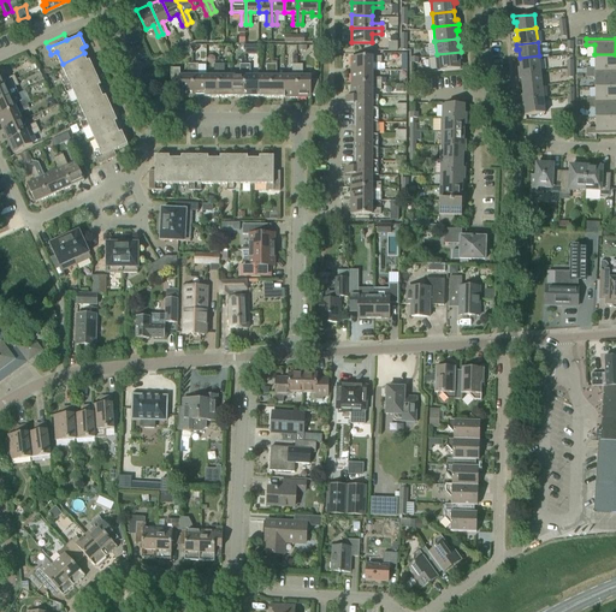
[(461,58),(461,52),(437,54),(438,69),(460,66),(460,58),(461,58)]
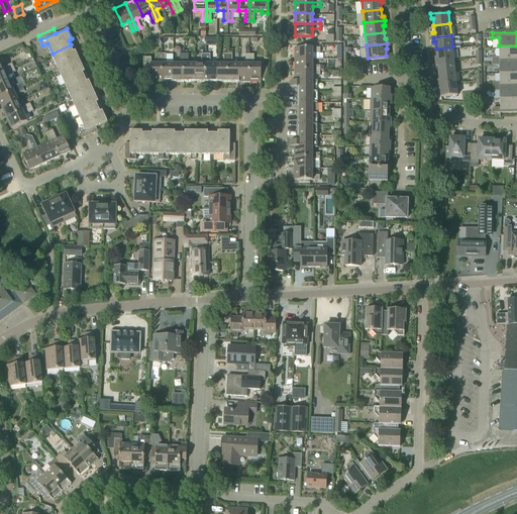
[(53,54),(57,63),(52,66),(54,70),(81,59),(76,47),(73,48),(71,44),(53,54)]
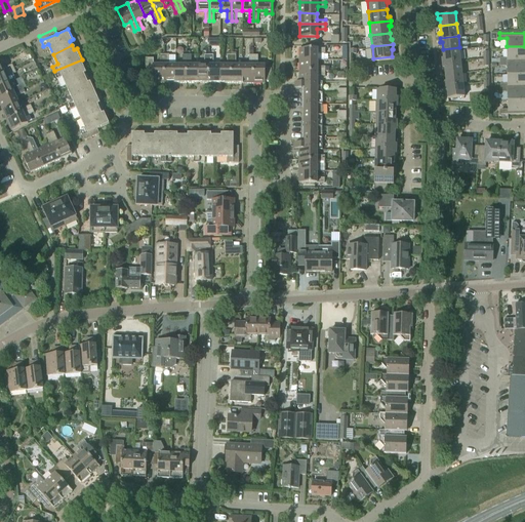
[(299,45),(299,57),(318,57),(318,50),(325,50),(325,45),(299,45)]
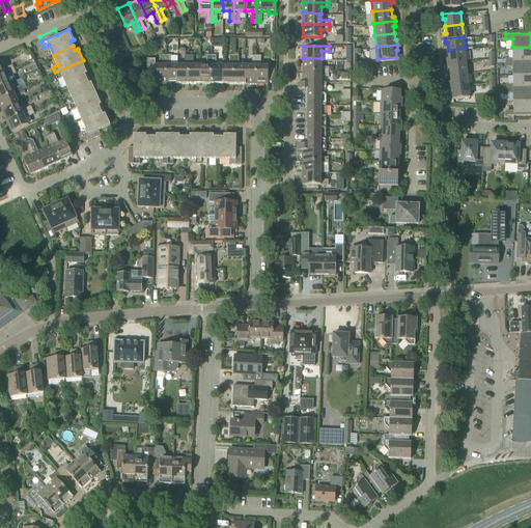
[(530,47),(512,47),(512,56),(505,56),(505,60),(530,59),(530,47)]
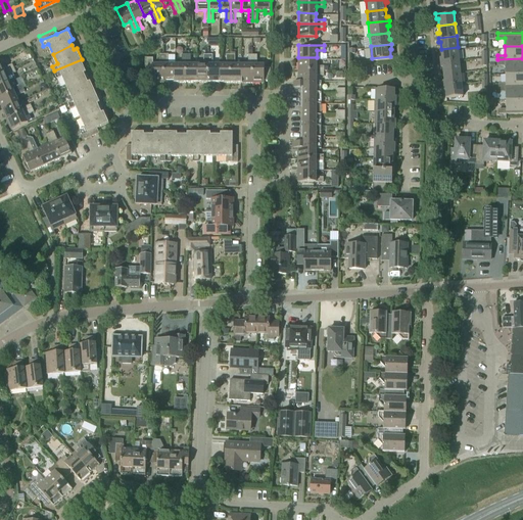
[(458,47),(441,49),(441,55),(440,55),(440,60),(459,58),(458,47)]
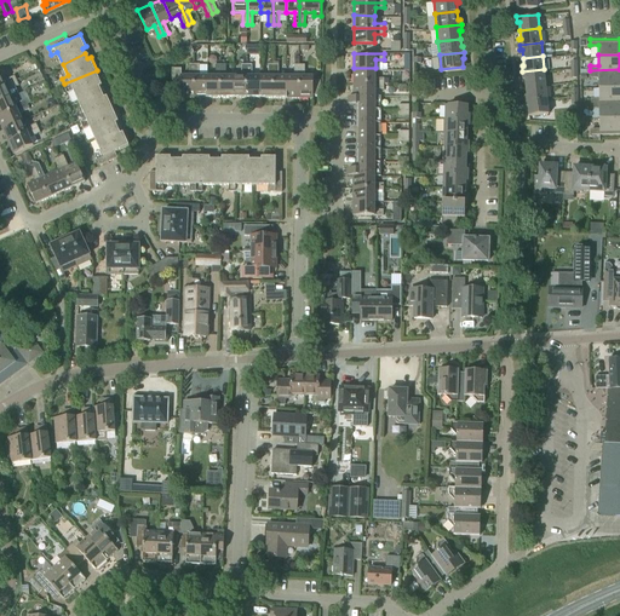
[(194,95),(194,61),(189,61),(189,73),(181,73),(181,65),(172,65),(172,88),(181,88),(181,95),(194,95)]
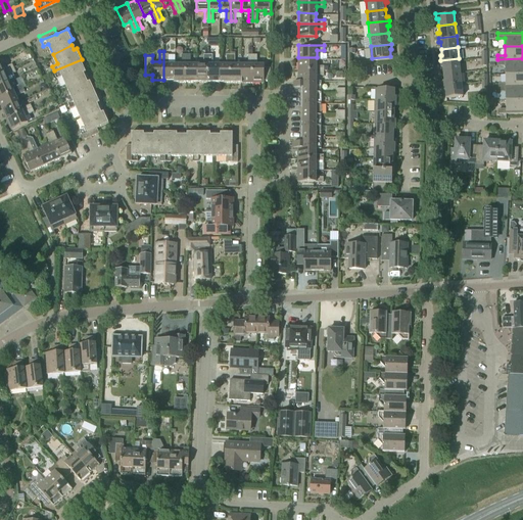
[(169,51),(163,51),(163,80),(175,80),(175,61),(169,61),(169,51)]
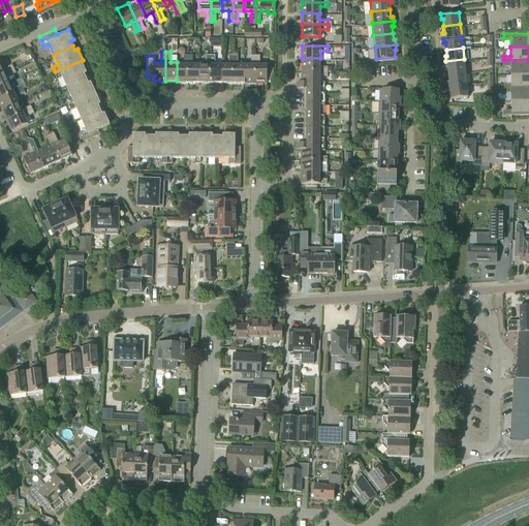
[(184,62),(177,62),(177,81),(188,81),(188,52),(184,52),(184,62)]
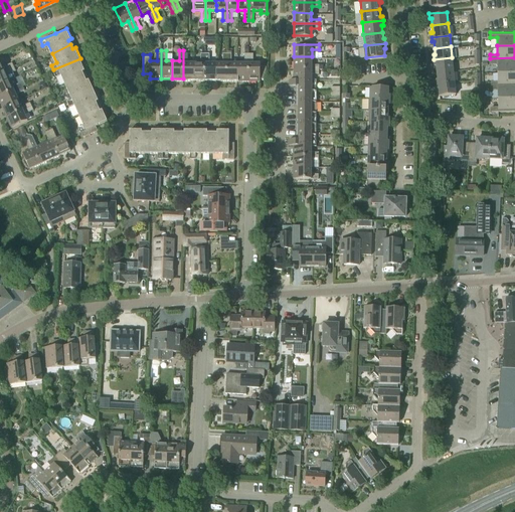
[(183,50),(183,78),(194,78),(194,60),(187,60),(187,50),(183,50)]
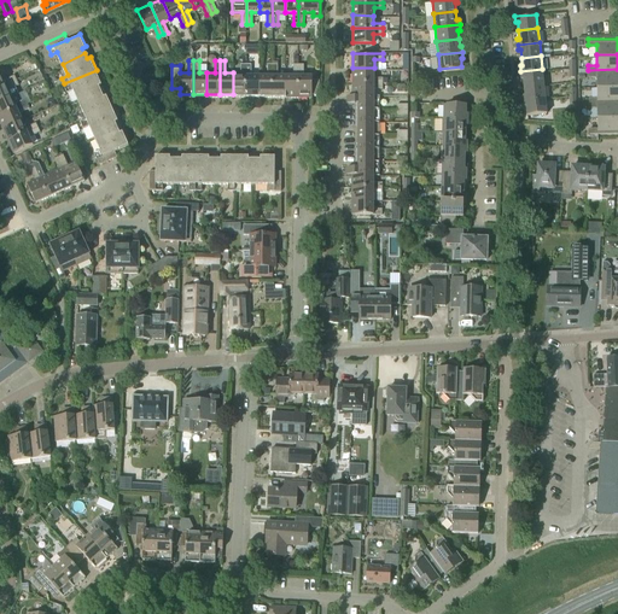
[(240,72),(233,72),(233,94),(245,94),(246,62),(240,62),(240,72)]
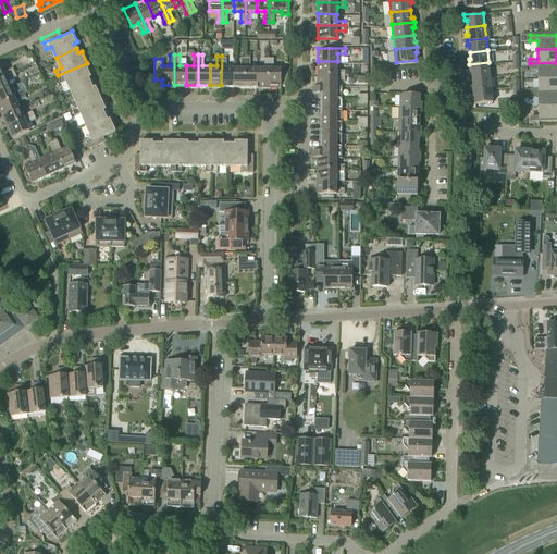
[(222,56),(221,85),(233,85),(233,65),(226,65),(226,56),(222,56)]
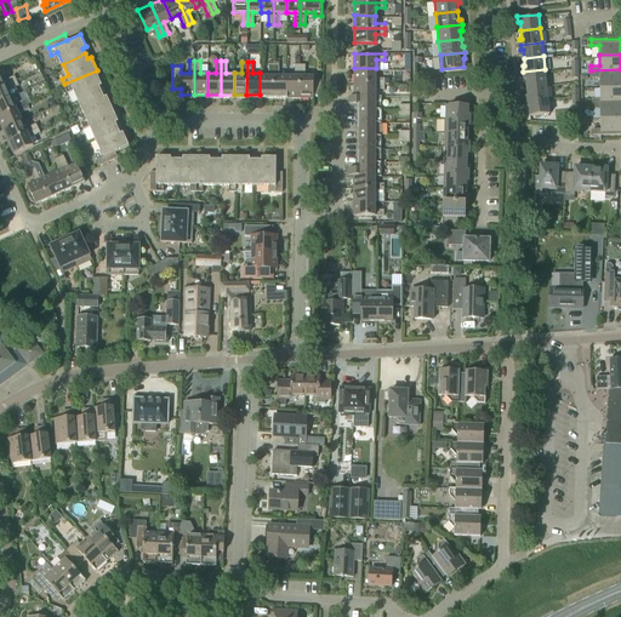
[(268,73),(260,73),(260,95),(273,95),(273,62),(268,62),(268,73)]
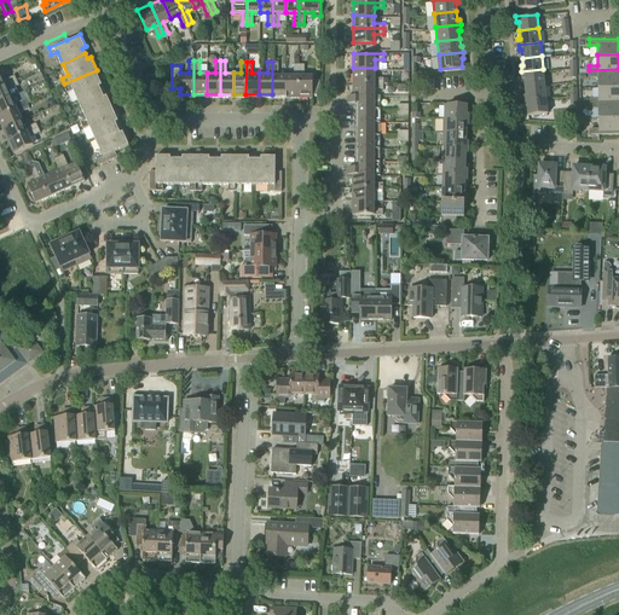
[(272,62),(272,94),(285,94),(285,74),(278,73),(278,62),(272,62)]
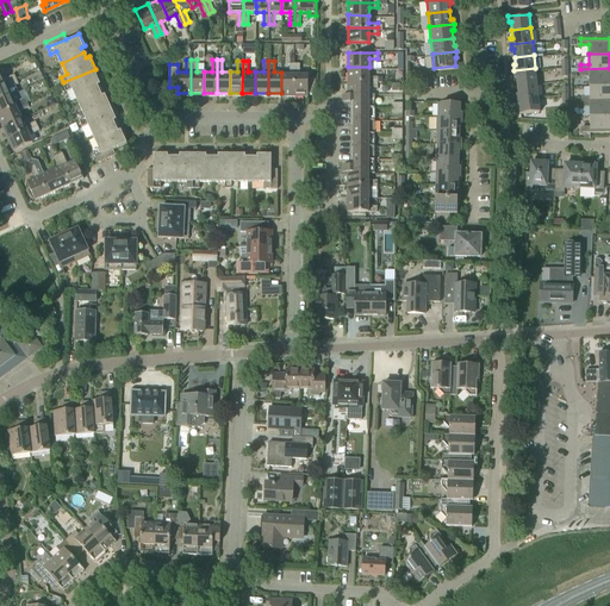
[(290,73),(281,73),(281,93),(294,93),(294,61),(290,61),(290,73)]
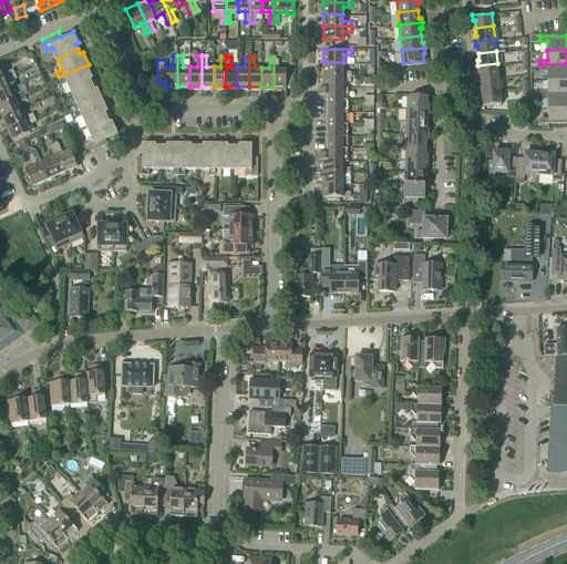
[(278,57),(274,57),(274,86),(286,86),(286,68),(278,68),(278,57)]
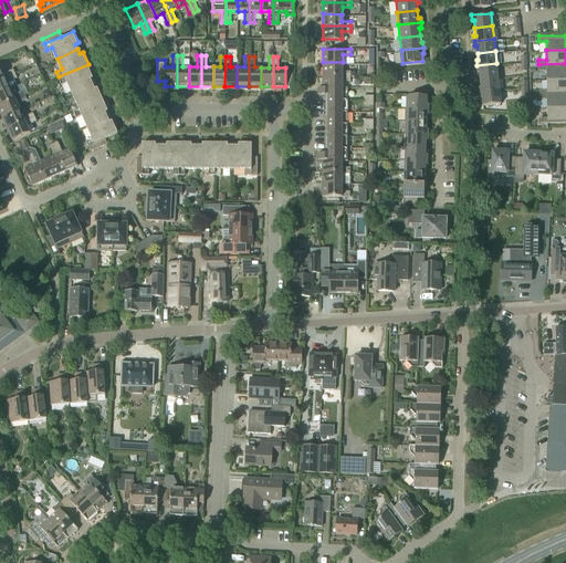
[(343,62),(323,62),(323,73),(350,74),(350,69),(343,69),(343,62)]
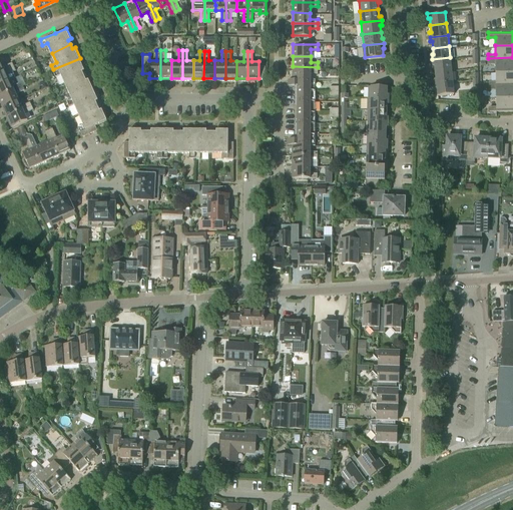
[(0,69),(14,63),(12,59),(3,64),(0,57),(0,69)]
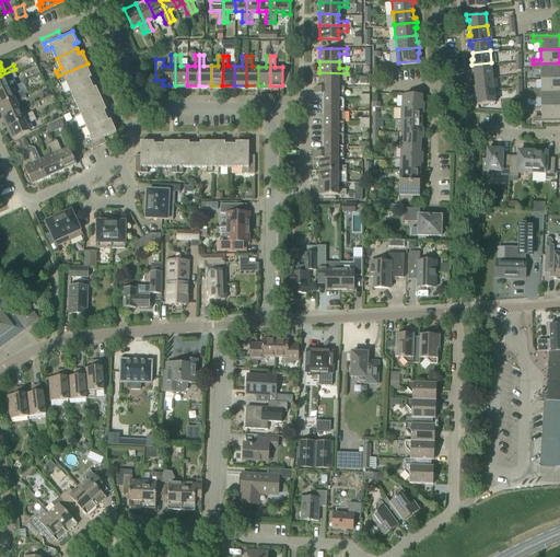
[(492,76),(491,62),(471,65),(473,70),(474,70),(475,77),(492,76)]
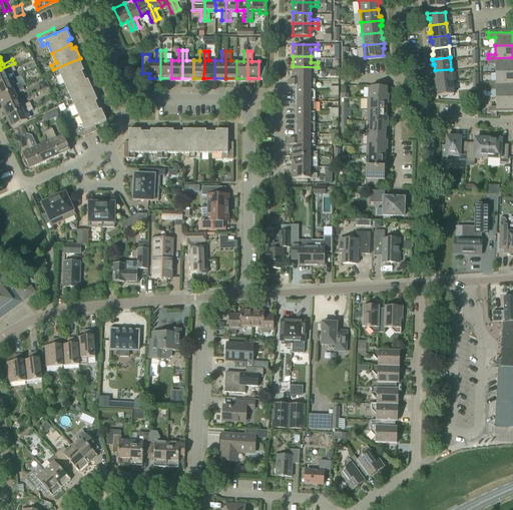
[(512,57),(488,58),(488,62),(495,62),(496,71),(512,70),(512,57)]
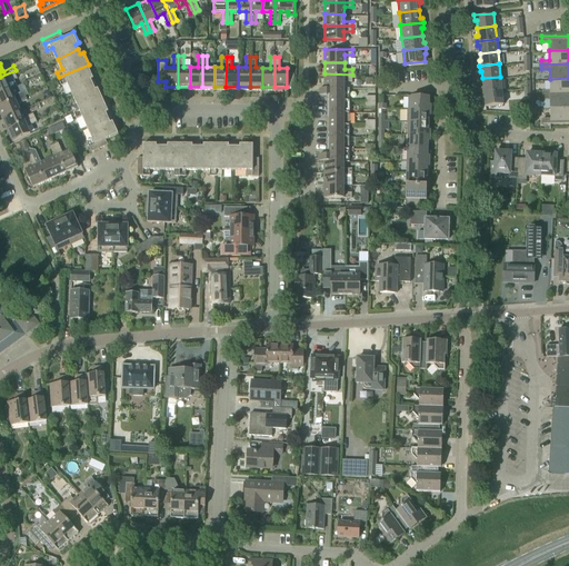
[(89,65),(59,77),(62,82),(67,80),(72,91),(92,82),(90,77),(93,76),(89,65)]
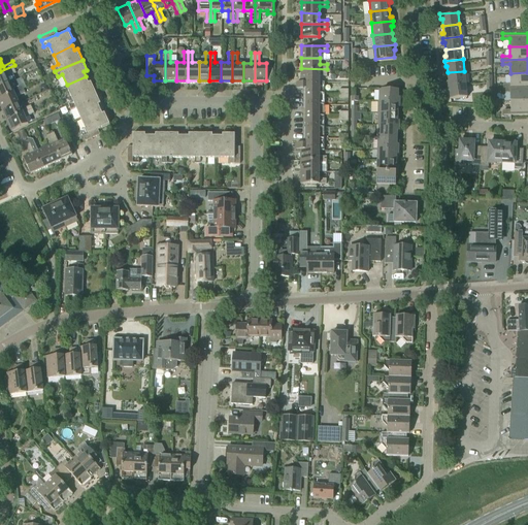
[(17,69),(14,65),(0,71),(0,84),(15,77),(12,71),(17,69)]
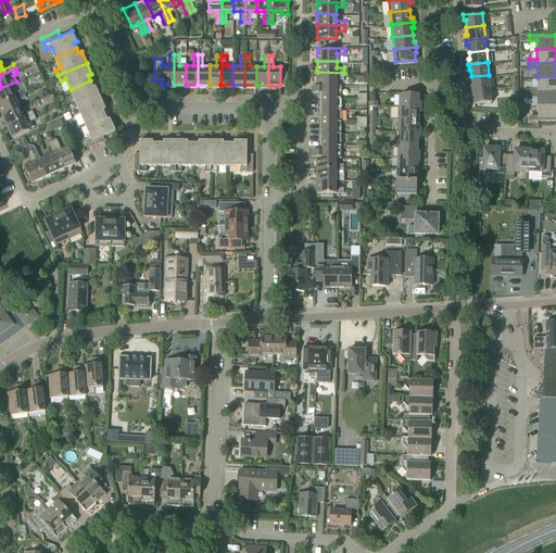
[(344,73),(317,72),(317,84),(337,84),(337,77),(344,77),(344,73)]
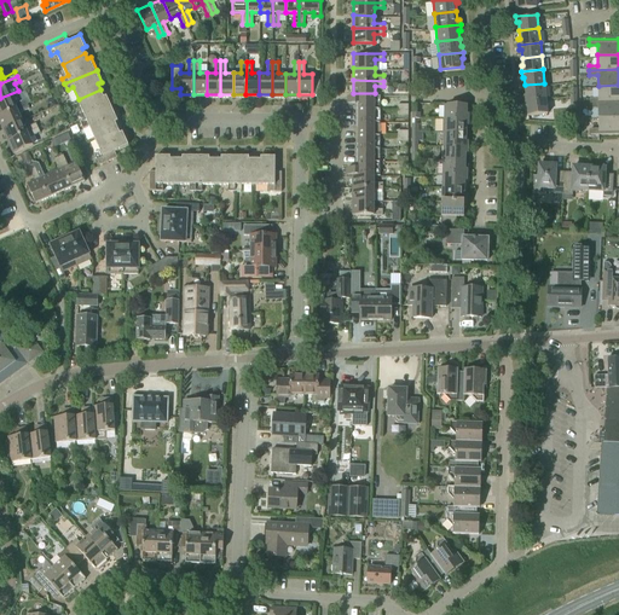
[(544,83),(525,85),(526,93),(524,93),(525,99),(547,97),(544,83)]
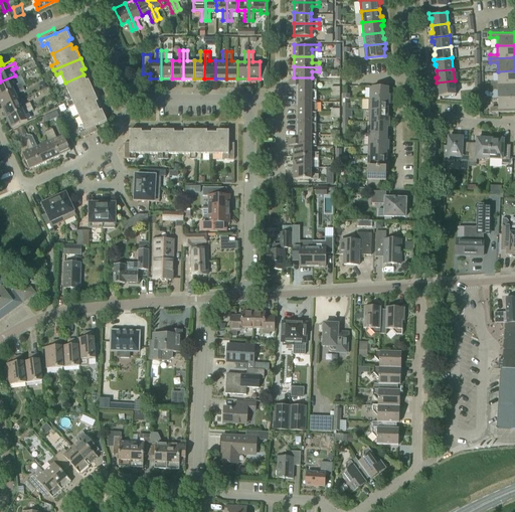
[(514,70),(498,71),(498,79),(491,79),(491,83),(514,83),(514,70)]
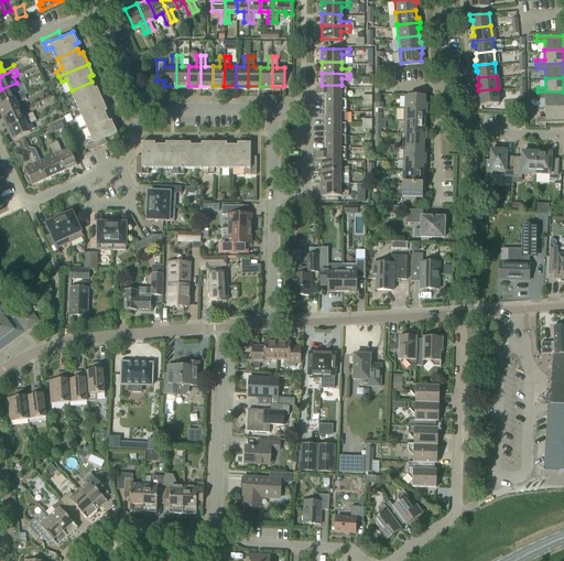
[(91,82),(72,90),(76,101),(71,104),(74,109),(102,96),(97,85),(94,86),(91,82)]
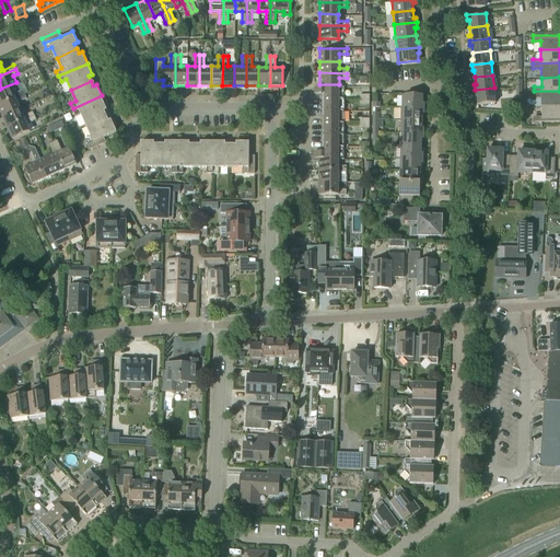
[(16,82),(0,89),(0,102),(25,91),(23,86),(20,89),(16,82)]
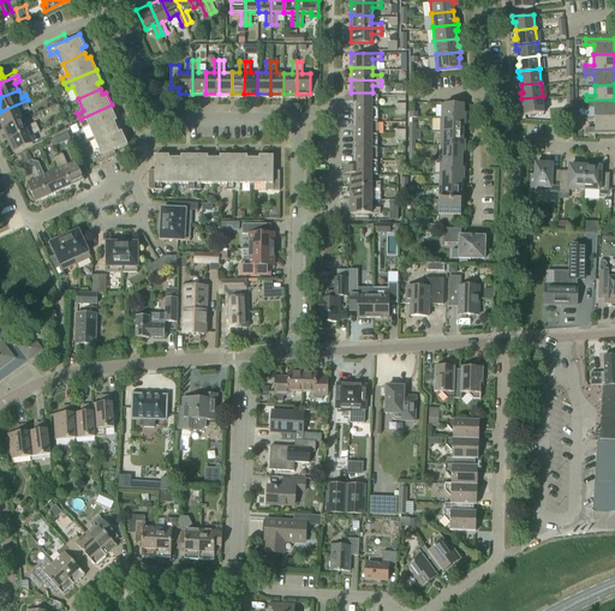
[(372,93),(351,93),(346,93),(346,100),(357,100),(357,132),(377,132),(378,93),(372,93)]
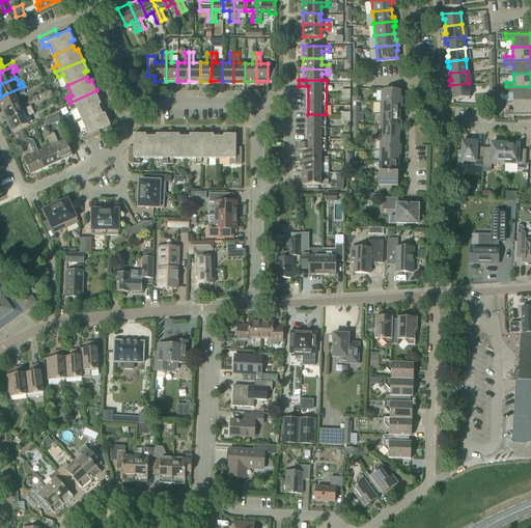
[(470,95),(469,83),(450,85),(450,89),(452,89),(453,96),(470,95)]
